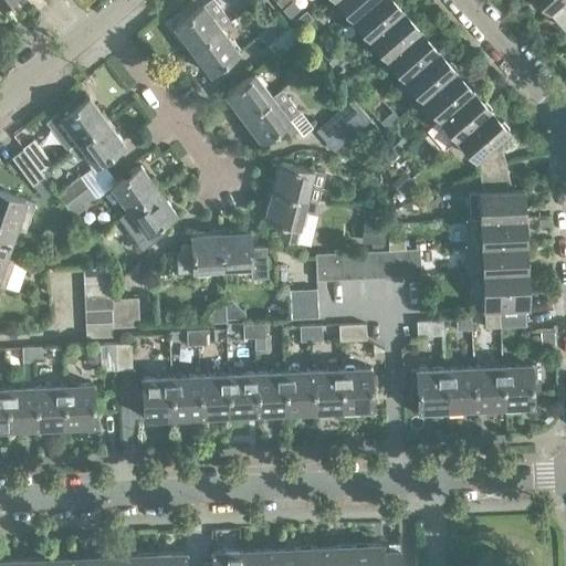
[(191,50),(213,33),(221,28),(232,19),(218,0),(207,0),(174,25),(191,50)]
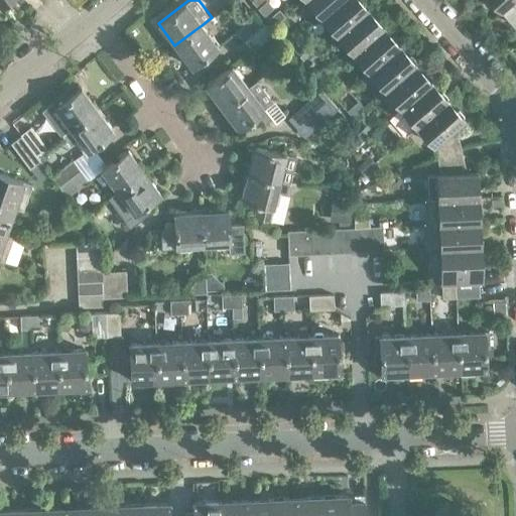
[(338,0),(306,0),(320,15),(338,0)]
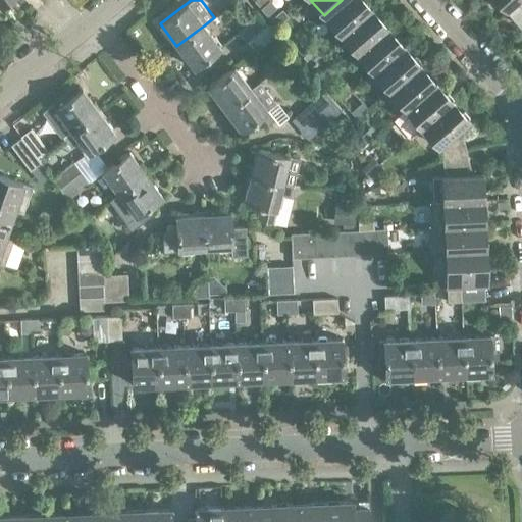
[(371,7),(365,0),(342,0),(324,15),(341,34),(371,7)]
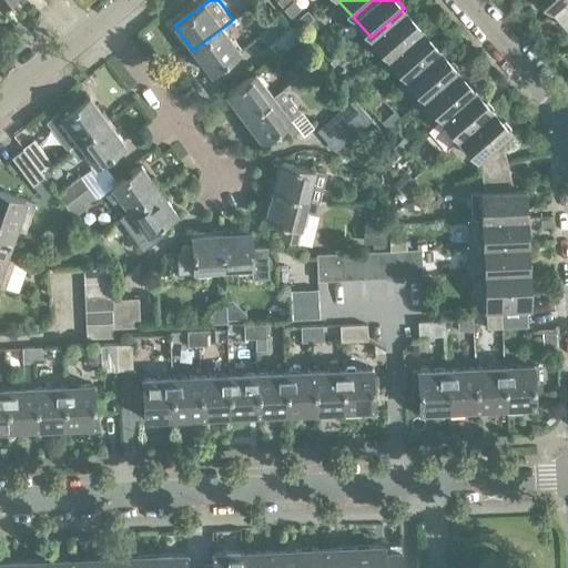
[(567,0),(565,0),(556,8),(567,21),(567,0)]
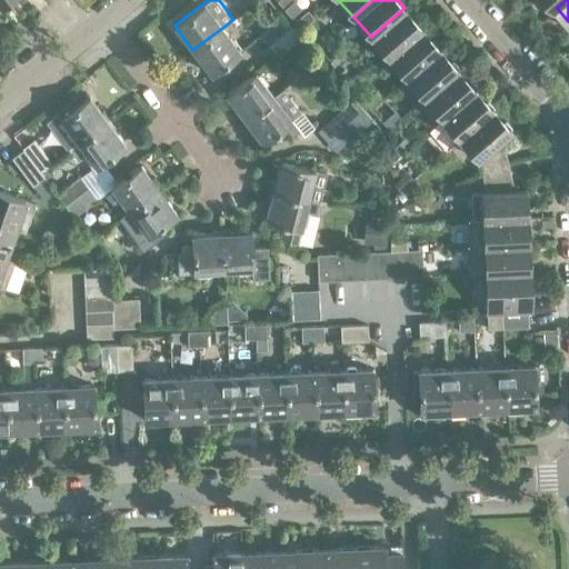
[(405,8),(371,37),(389,57),(422,28),(405,8)]
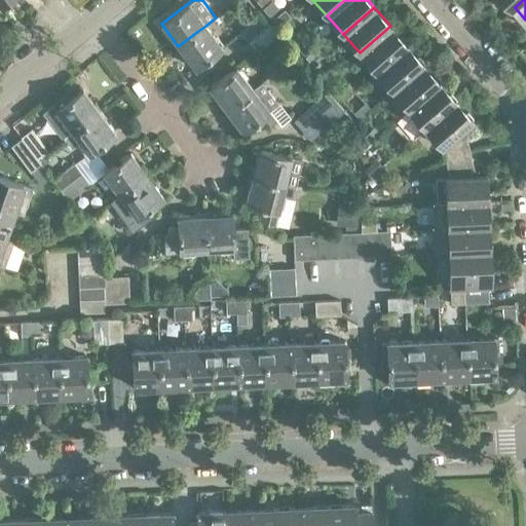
[(291,16),(285,9),(272,20),(279,27),(291,16)]
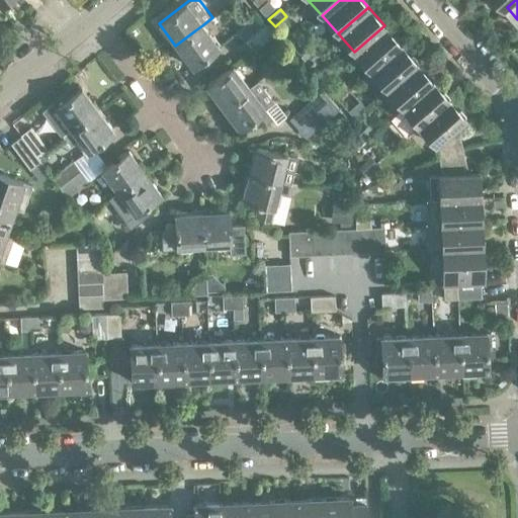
[(245,41),(265,24),(257,14),(237,31),(245,41)]
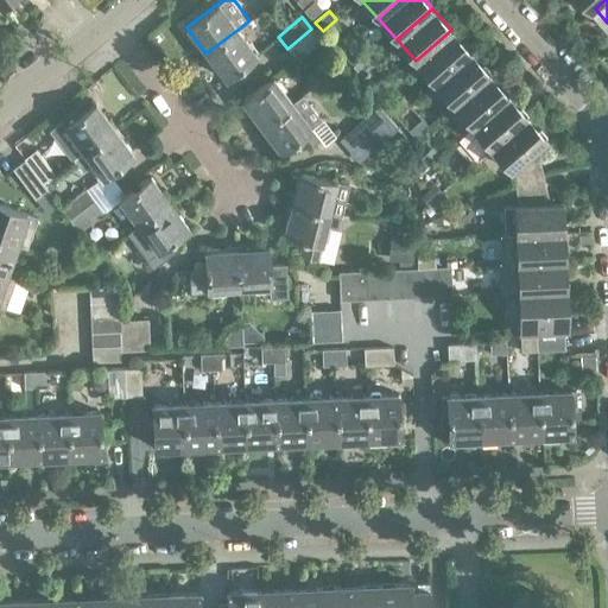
[(311,29),(287,49),(297,59),(321,39),(311,29)]
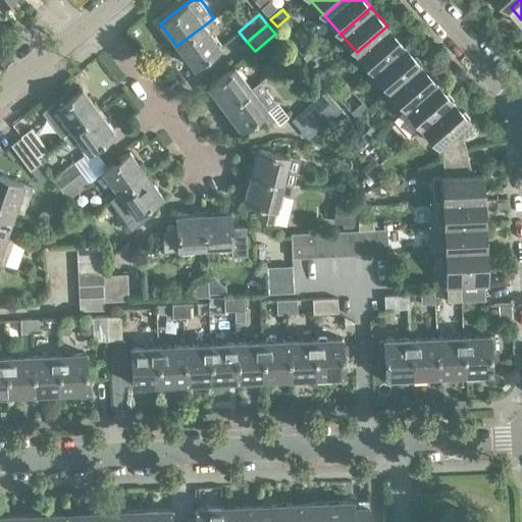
[(197,31),(176,46),(193,67),(220,47),(204,25),(197,31)]
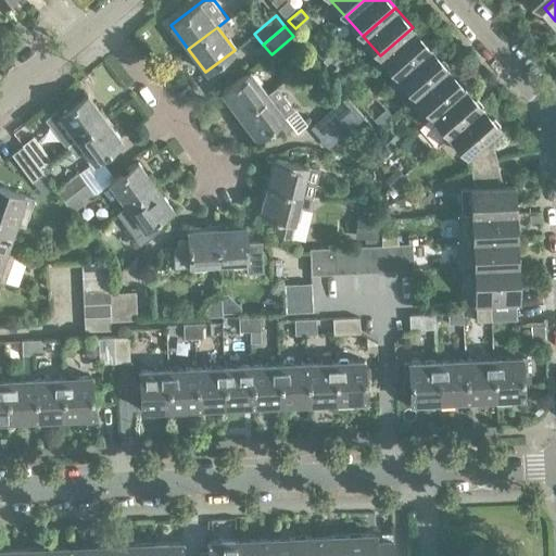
[(413,27),(380,55),(396,75),(430,47),(413,27)]
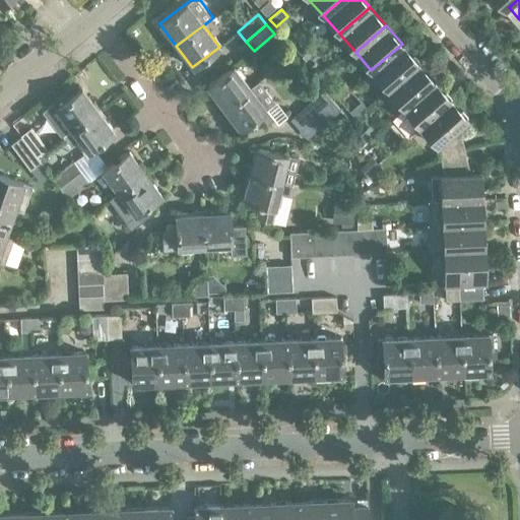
[(303,35),(297,27),(285,38),(291,45),(303,35)]
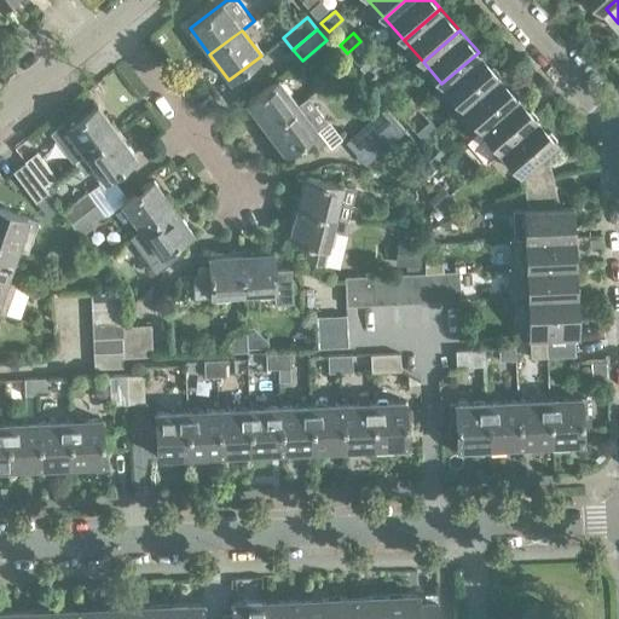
[(479,52),(441,84),(461,105),(497,74),(478,53),(479,52)]
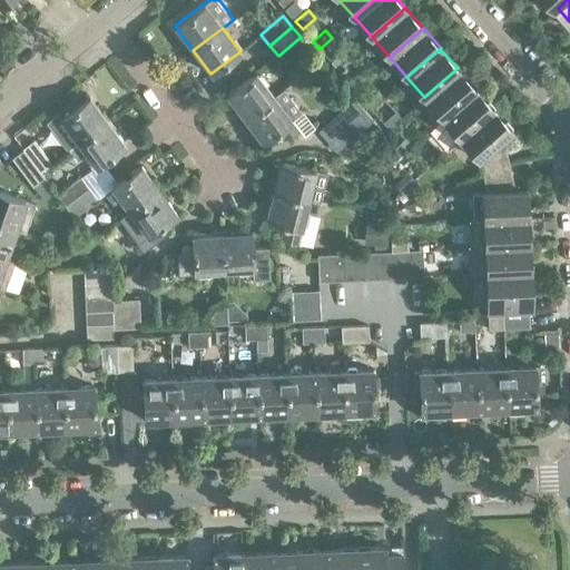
[(350,58),(343,50),(331,61),(337,69),(350,58)]
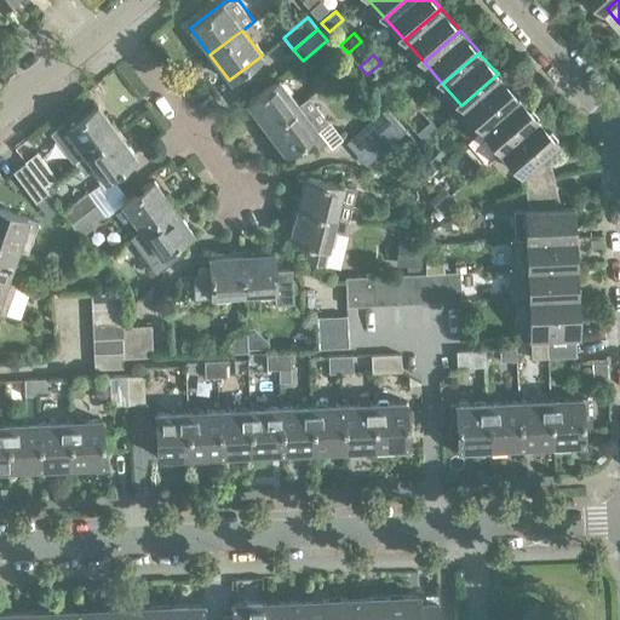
[(498,74),(461,105),(481,127),(517,96),(498,74)]
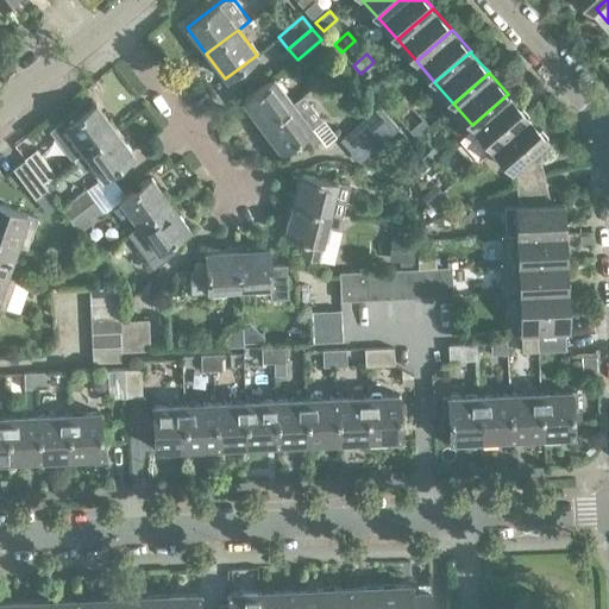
[(393,83),(385,75),(371,87),(378,95),(393,83)]
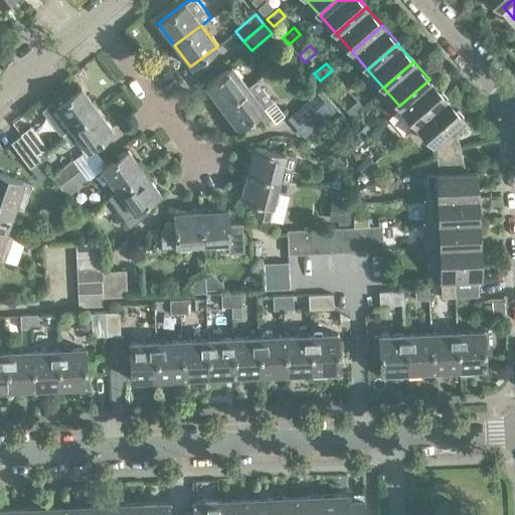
[(248,86),(232,64),(204,86),(220,107),(248,86)]
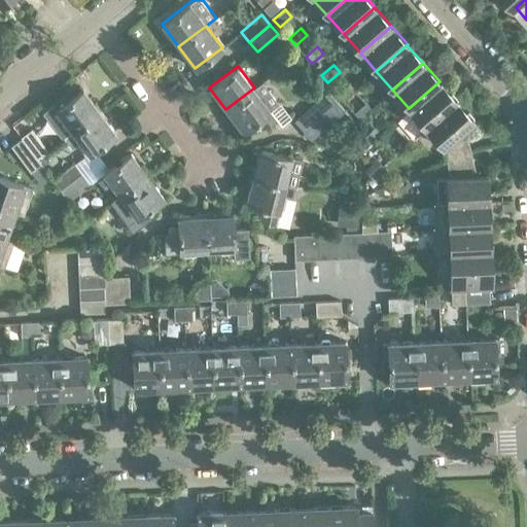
[(270,124),(264,115),(280,103),(264,81),(254,88),(225,109),(243,131),(256,120),(262,129),(270,124)]
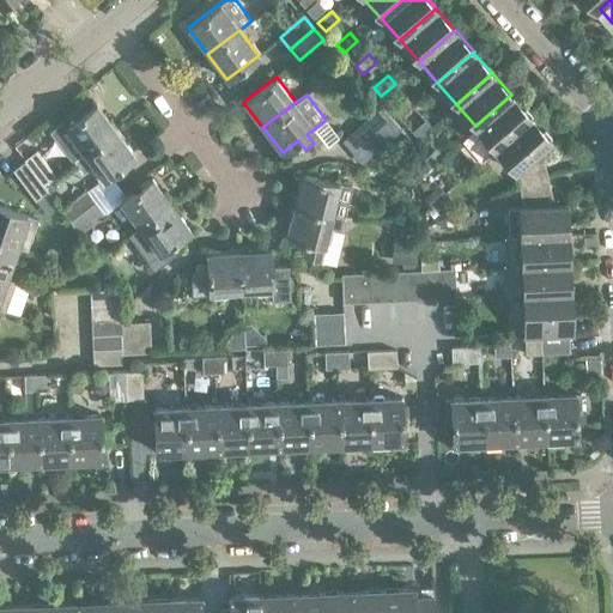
[(511,95),(475,126),(495,147),(529,116),(511,95)]
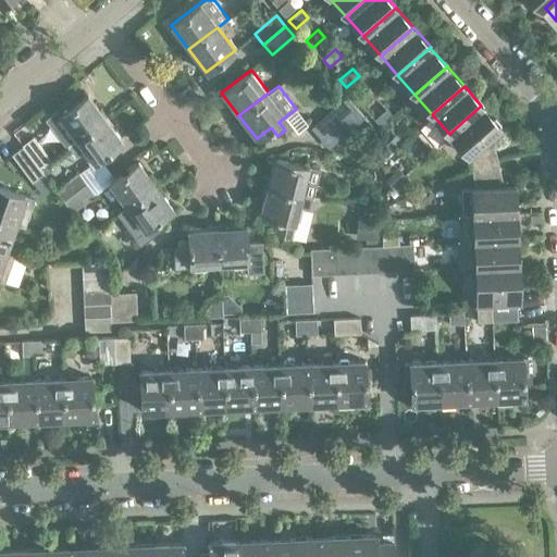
[(375,96),(369,88),(357,99),(363,107),(375,96)]
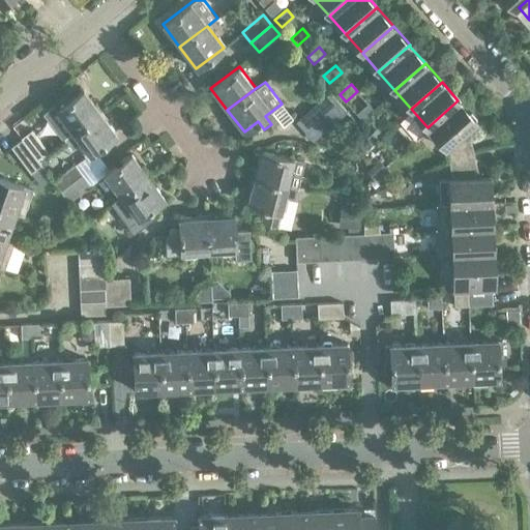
[(65,138),(72,133),(100,112),(83,89),(56,111),(63,120),(55,126),(63,139),(65,138)]
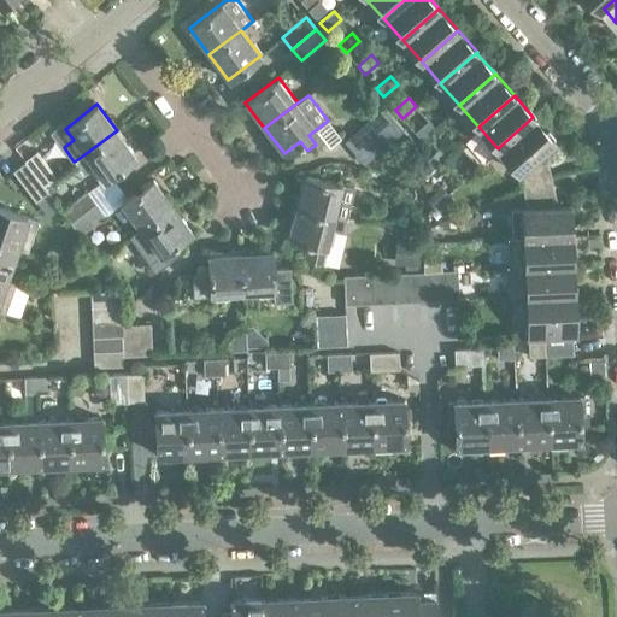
[(354,153),(393,118),(383,107),(345,141),(354,153)]
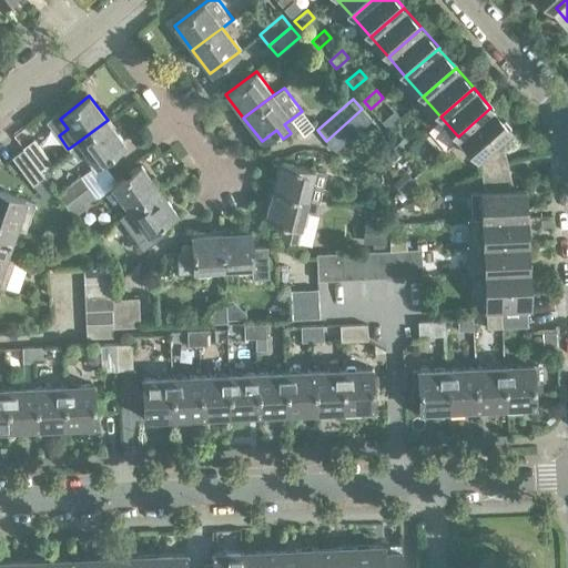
[(508,165),(500,137),(509,129),(490,108),(458,137),(476,158),(477,156),(482,176),(508,165)]
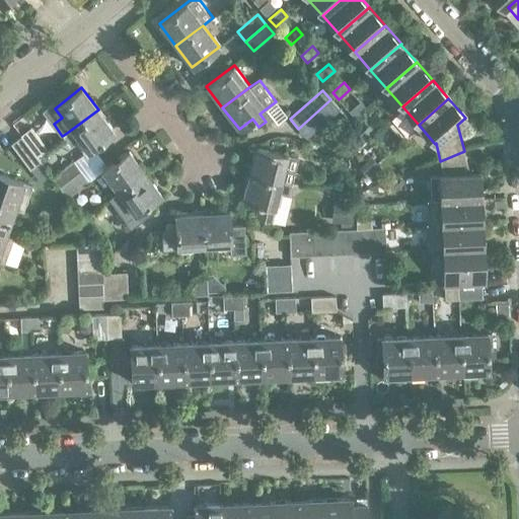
[(330,99),(298,129),(306,138),(340,109),(330,99)]
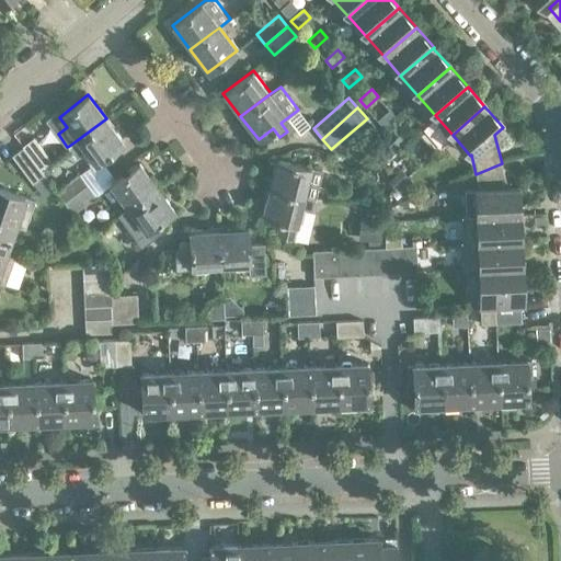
[(396,116),(389,109),(377,119),(384,127),(396,116)]
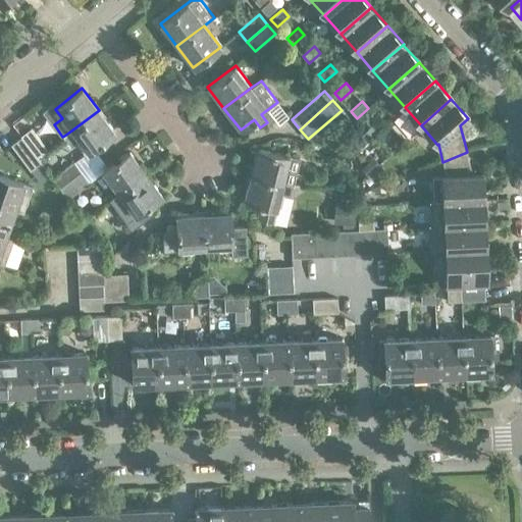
[(88,152),(115,132),(99,110),(71,131),(64,136),(71,146),(79,141),(88,152)]
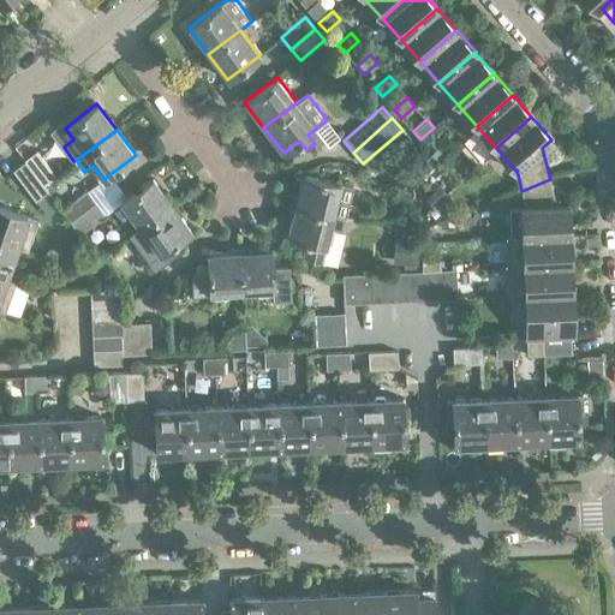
[(445,156),(437,149),(423,160),(430,168),(445,156)]
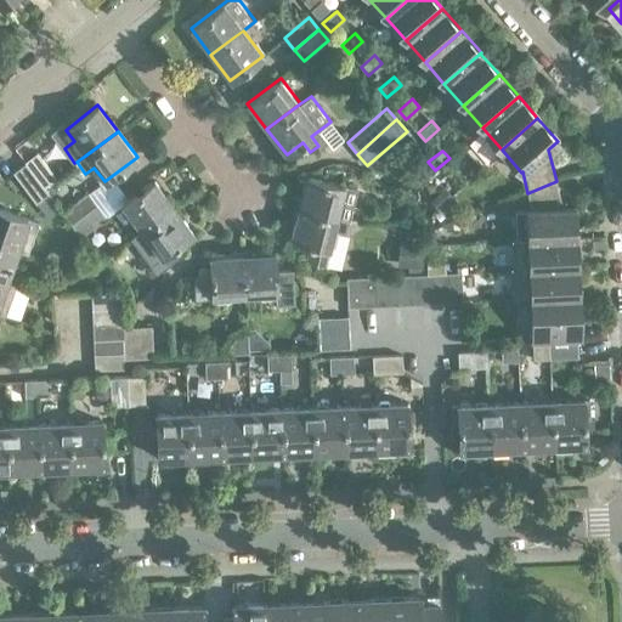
[(24,162),(27,165),(44,187),(56,179),(37,152),(24,162)]
